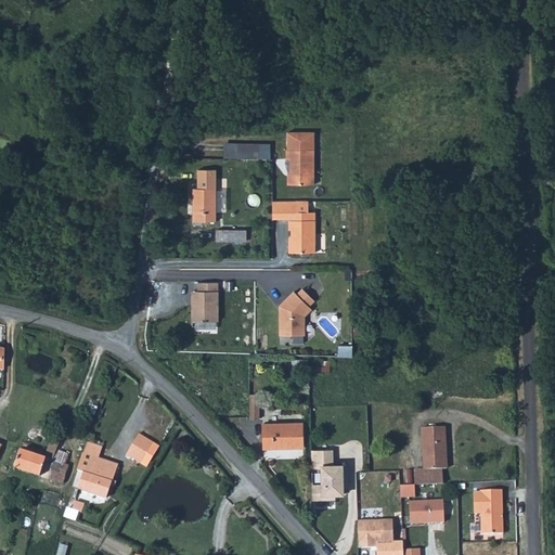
[(263,144),(227,143),(227,158),(263,159),(263,144)]
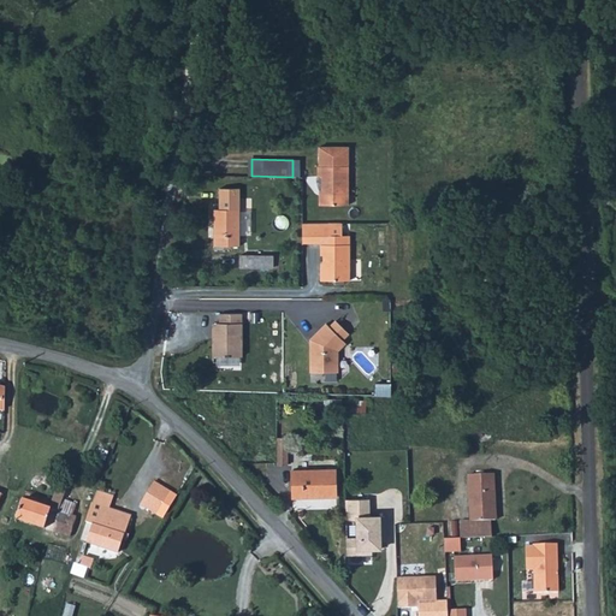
[(321,207),(350,207),(350,167),(319,167),(320,173),(320,178),(324,178),(324,197),(321,197),(321,207)]
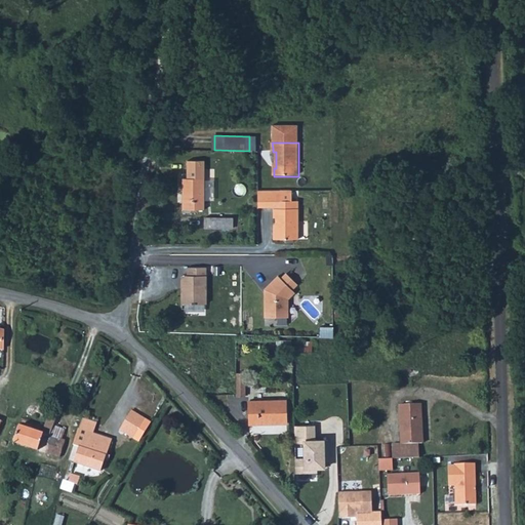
[(186,182),(185,212),(196,212),(206,213),(207,182),(186,182)]
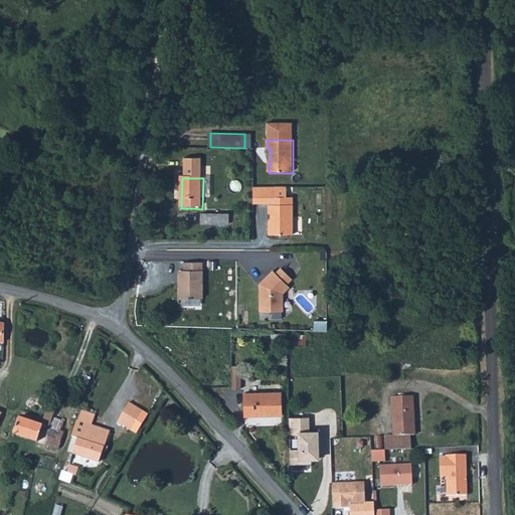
[(271,236),(296,236),(295,198),(277,198),(277,188),(255,188),(255,205),(264,205),(271,205),(271,215),(273,215),(273,226),(271,226),(271,236)]
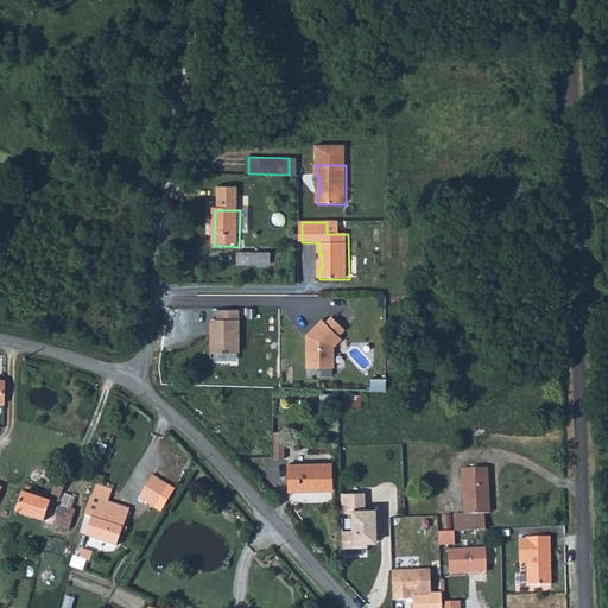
[(240,255),(239,267),(272,267),(272,255),(240,255)]
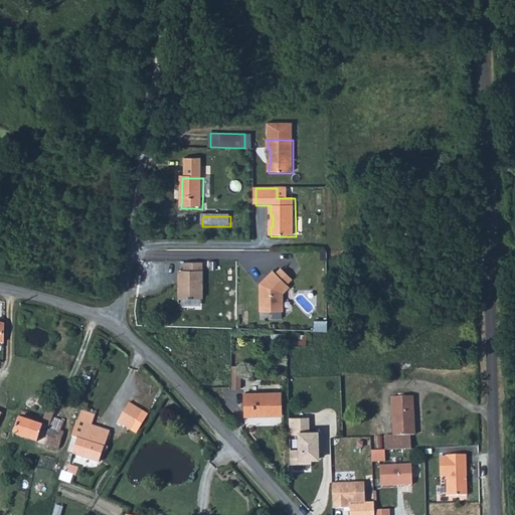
[(181,301),(204,301),(204,264),(186,264),(186,272),(181,273),(181,279),(180,285),(181,301)]
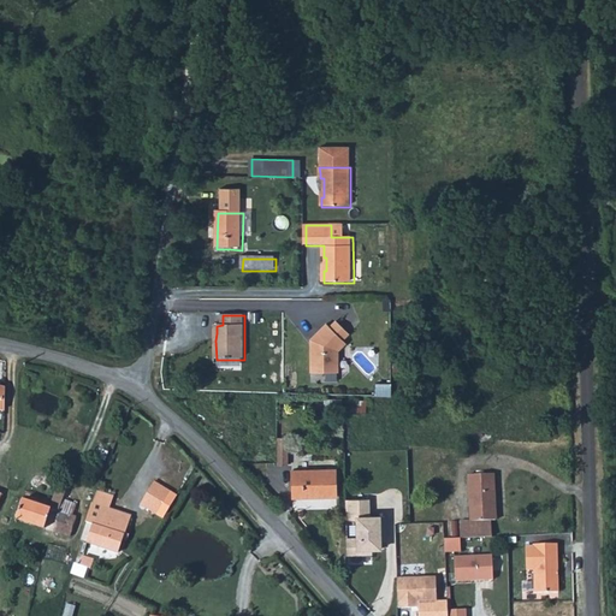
[(335,323),(329,329),(341,341),(348,335),(335,323)]
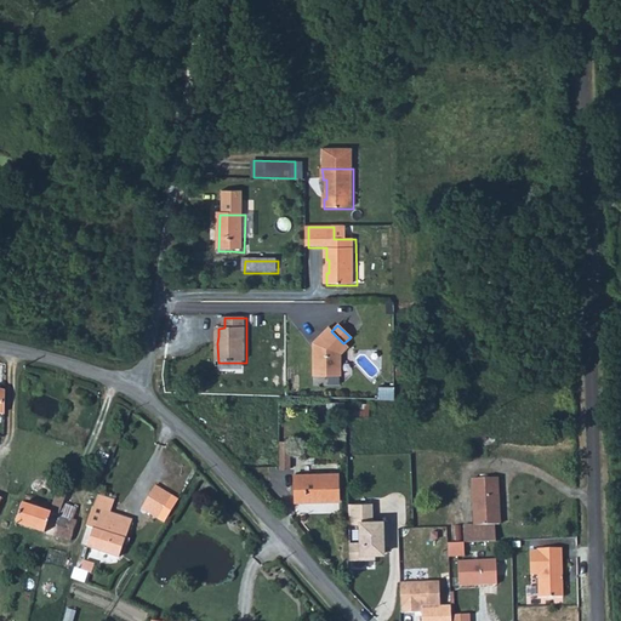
[(312,351),(312,377),(340,377),(339,355),(347,347),(343,343),(331,331),(328,328),(319,336),(312,345),(314,347),(312,351)]
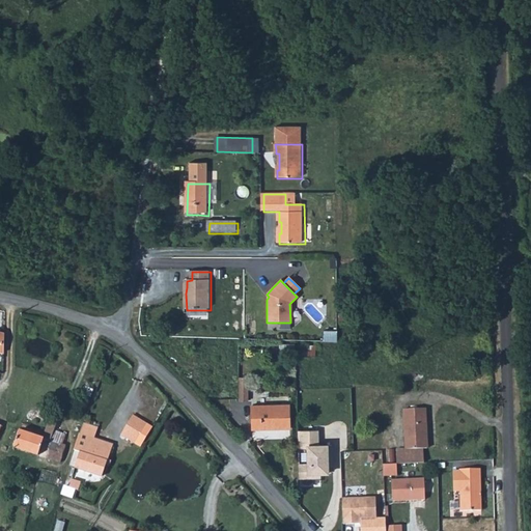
[(324,332),(324,342),(336,342),(336,332),(324,332)]
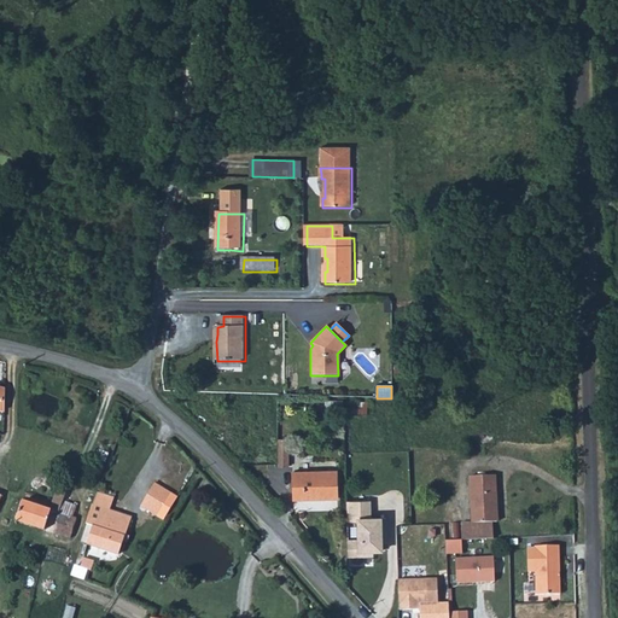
[(350,402),(350,412),(362,413),(362,403),(350,402)]
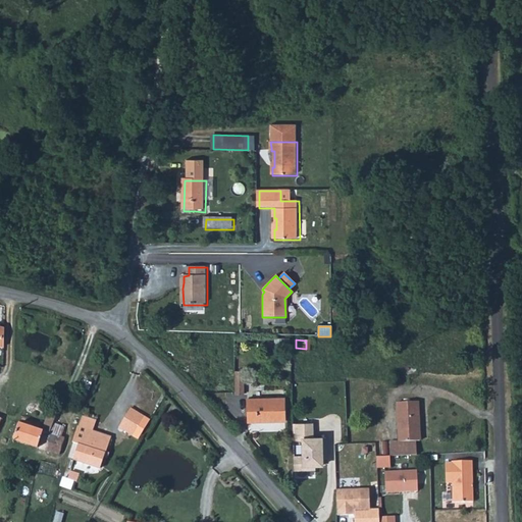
[(248,396),(248,371),(238,371),(238,396),(248,396)]
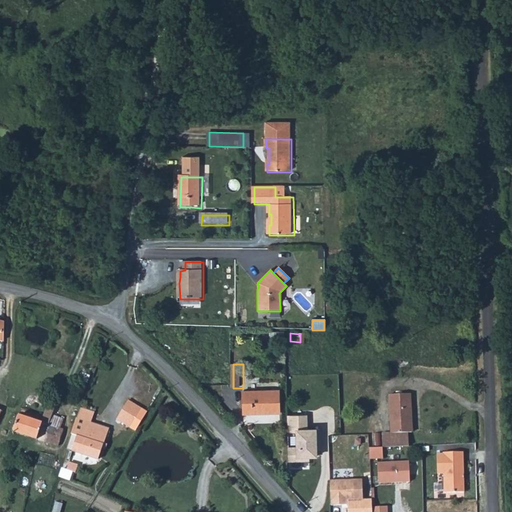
[(278,391),(243,392),(243,403),(243,415),(279,414),(278,391)]
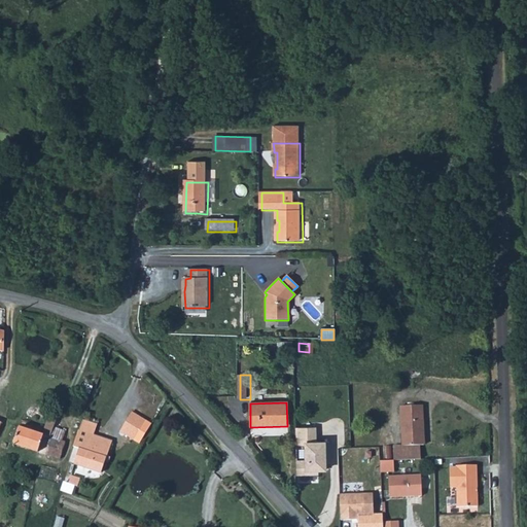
[(424,403),(403,405),(405,444),(395,444),(395,459),(423,458),(422,443),(425,443),(425,423),(424,403)]
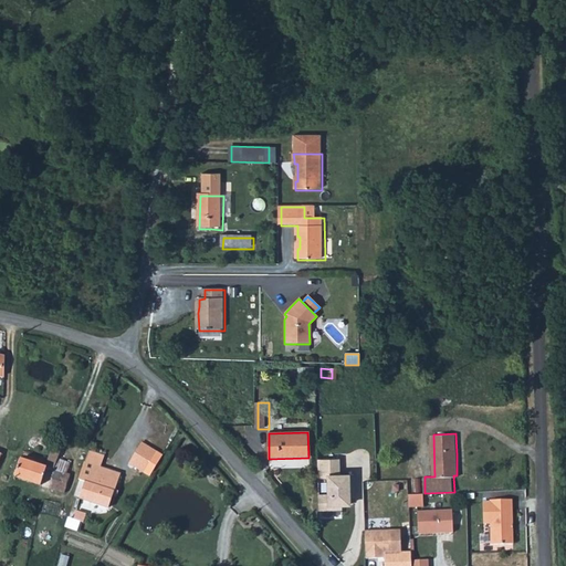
[(143,442),(129,462),(143,472),(157,451),(150,447),(143,442)]
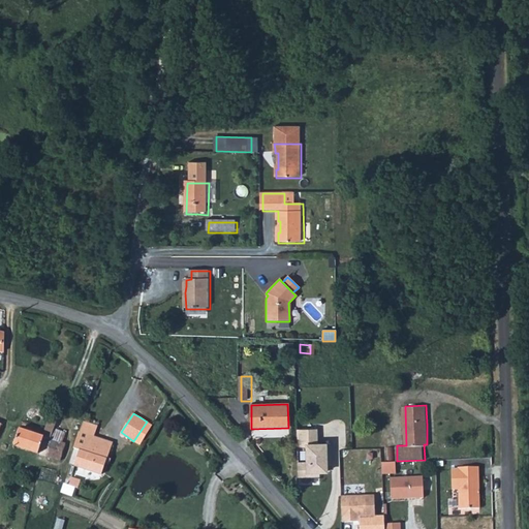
[(78,431),(72,447),(78,449),(72,467),(100,475),(112,441),(93,435),(95,425),(81,421),(78,431)]
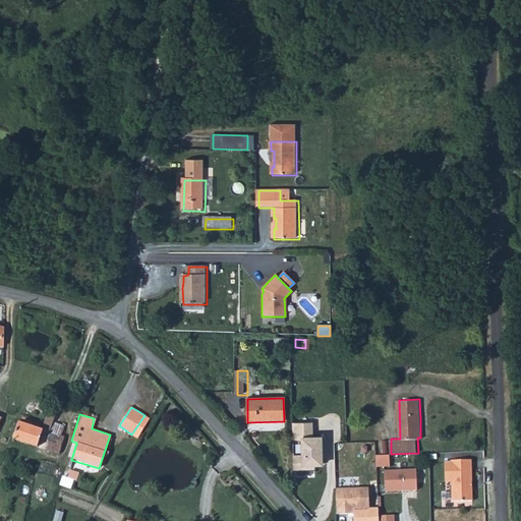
[(0,416),(0,435),(14,439),(43,448),(48,432),(47,432),(31,426),(23,423),(16,421),(0,416)]
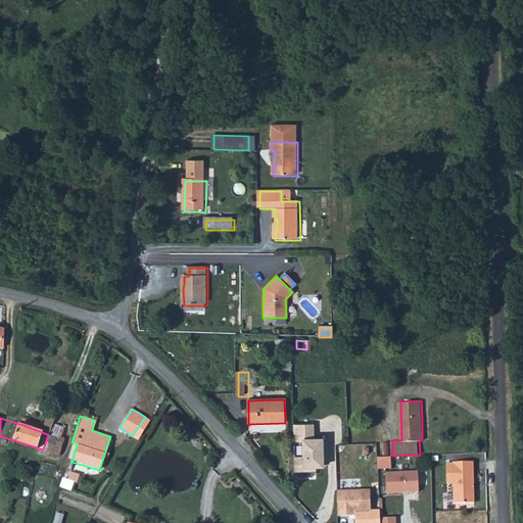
[(48,434),(43,449),(59,455),(64,438),(60,437),(64,427),(50,423),(47,434),(48,434)]
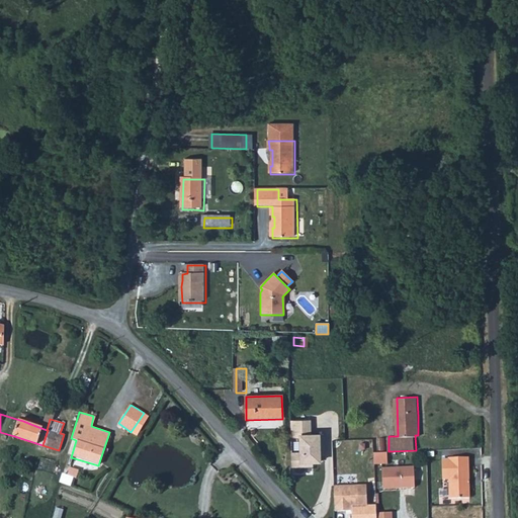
[(311,420),(290,421),(291,437),(298,437),(299,451),(290,451),(290,467),(315,467),(313,462),(321,462),(321,433),(311,433),(311,420)]
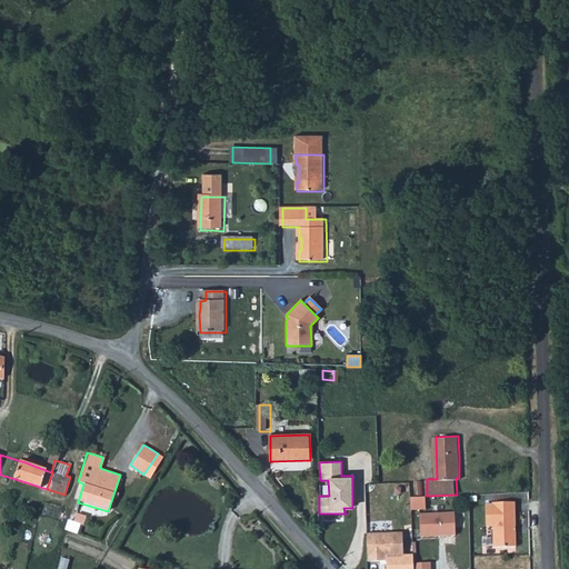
[(426,496),(411,497),(411,508),(427,508),(426,496)]
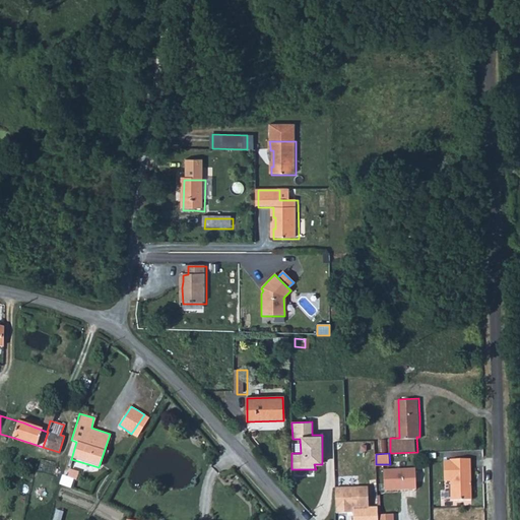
[(451,459),(446,459),(446,479),(451,479),(452,498),(462,498),(472,498),(471,457),(451,458),(451,459)]
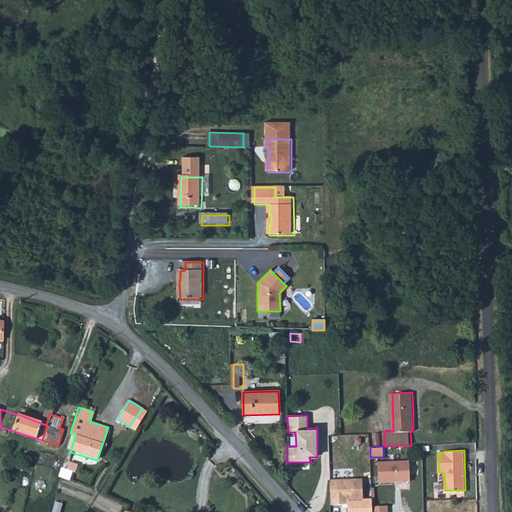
[(379,482),(395,482),(394,462),(379,462),(379,482)]
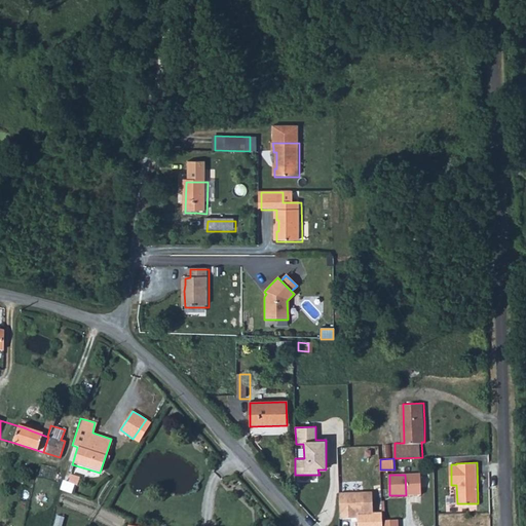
[(405,475),(406,495),(421,494),(421,475),(405,475)]
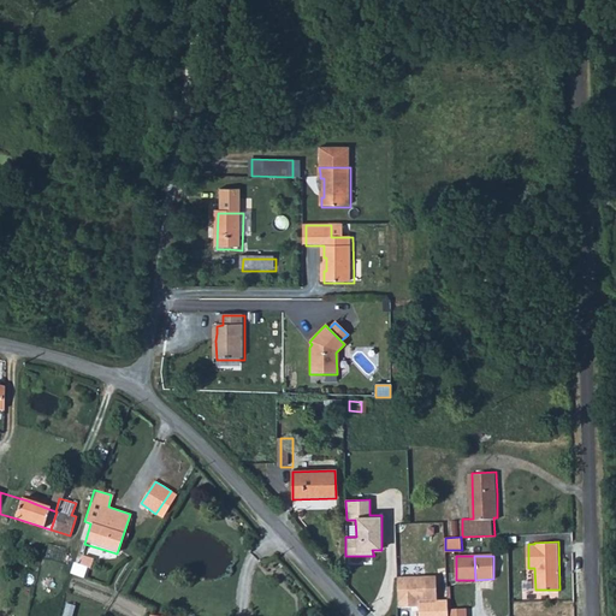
[(78,567),(89,570),(90,561),(81,558),(78,567)]
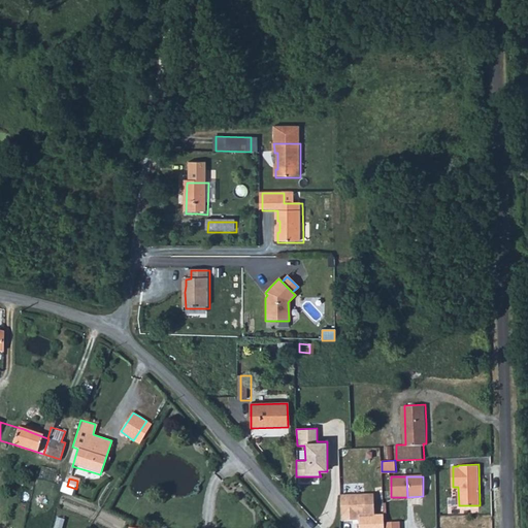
[(373,494),(339,495),(340,521),(359,520),(359,527),(383,527),(384,522),(383,515),(374,515),(373,494)]
